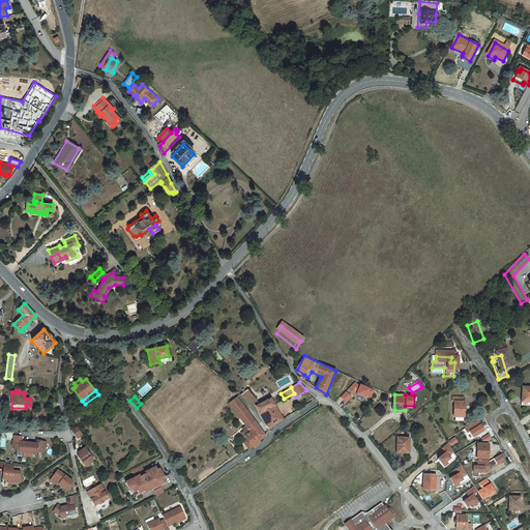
[(244,435),(255,447),(260,443),(259,442),(265,436),(237,398),(229,404),(244,424),(241,428),(243,431),(240,433),(243,436),(244,435)]
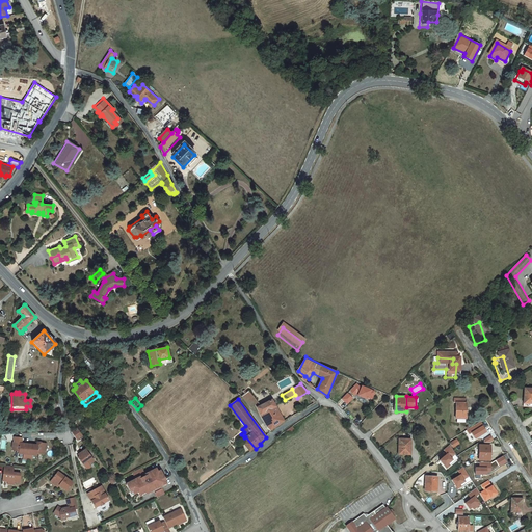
[(531,400),(520,399),(519,414),(530,415),(531,400)]
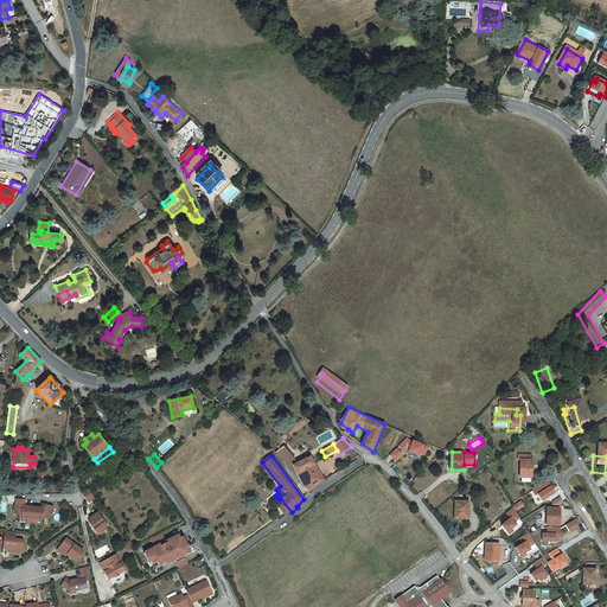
[(302,486),(310,491),(314,486),(325,480),(315,462),(311,457),(298,464),(295,461),(292,464),(302,486)]
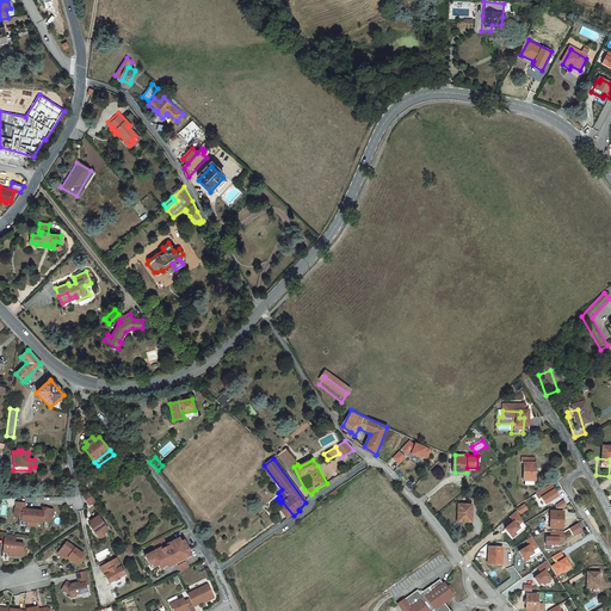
[(530,473),(530,467),(518,467),(518,473),(520,473),(519,489),(520,489),(530,489),(531,489),(531,473),(530,473)]
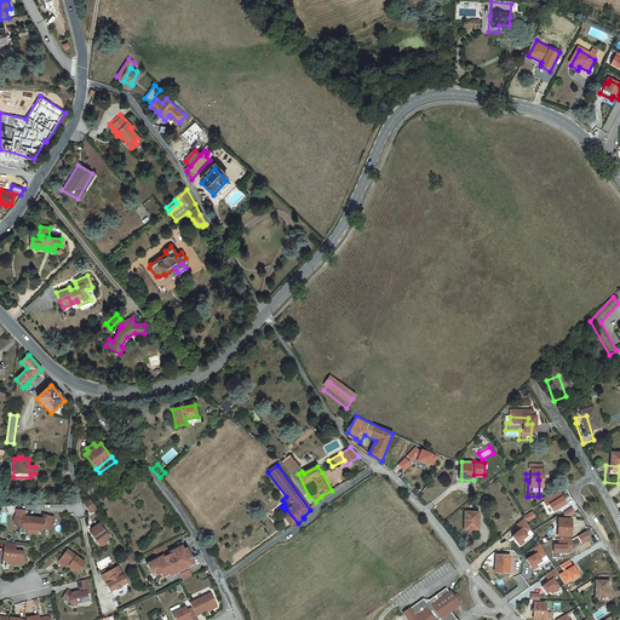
[(90,499),(84,503),(91,512),(97,509),(96,506),(90,499)]
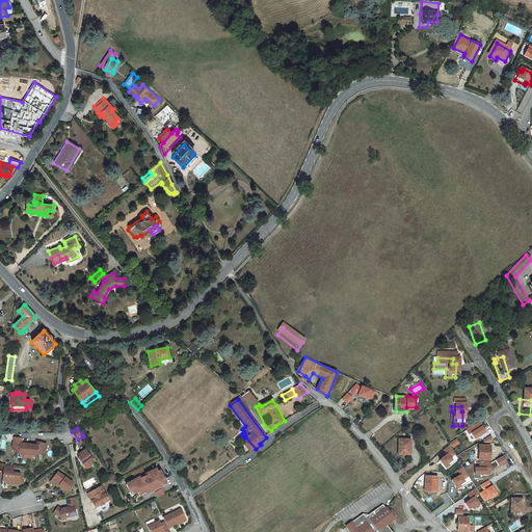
[(411,454),(413,440),(400,439),(400,453),(411,454)]
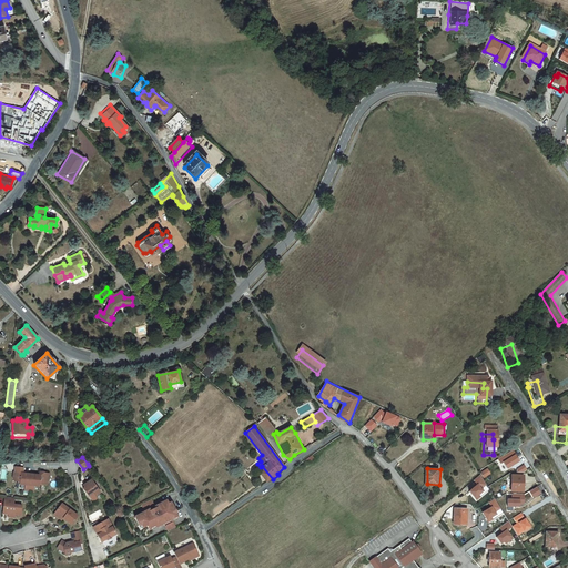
[(14,477),(16,482),(21,482),(20,484),(26,484),(26,487),(30,487),(32,474),(26,473),(16,472),(14,472),(14,477)]
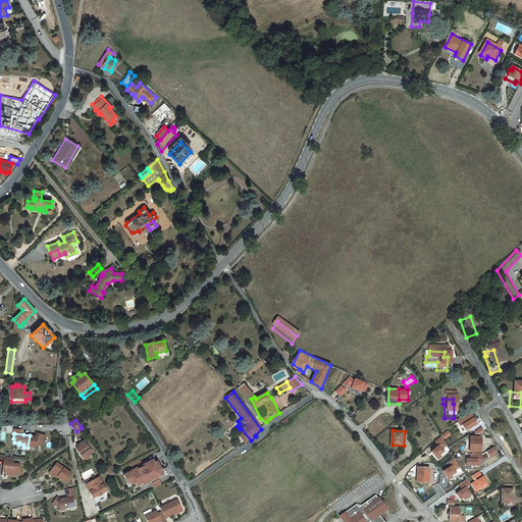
[(30,435),(28,448),(32,449),(32,446),(37,447),(37,445),(43,446),(45,444),(46,434),(37,434),(37,435),(37,437),(35,436),(35,435),(30,435)]
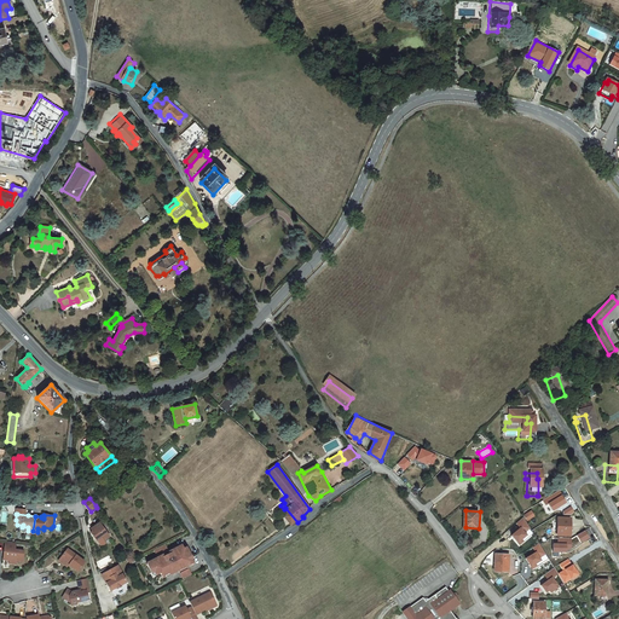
[(110,537),(100,524),(93,528),(94,531),(93,532),(91,533),(97,542),(100,545),(104,545),(106,543),(105,541),(110,537)]
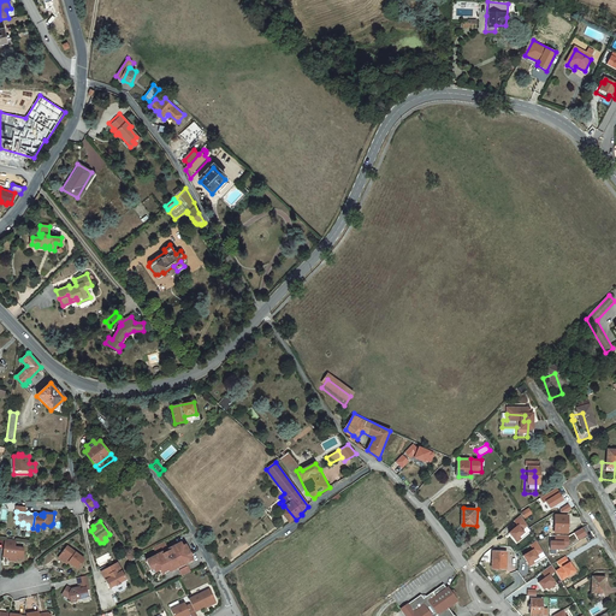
[(561,543),(561,526),(550,526),(550,543),(561,543)]
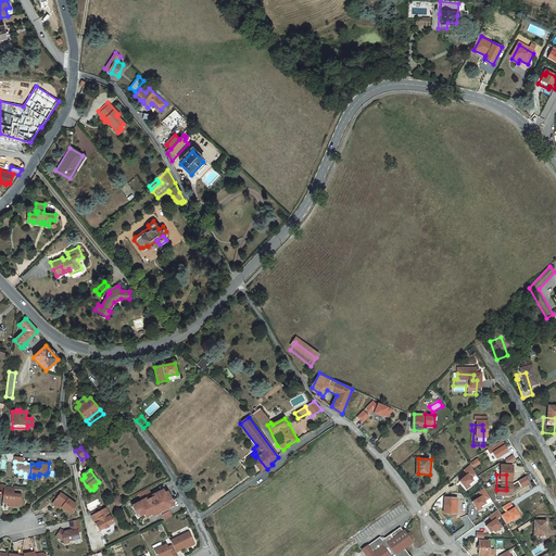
[(4,495),(3,502),(9,503),(9,505),(15,506),(16,503),(22,503),(23,494),(14,493),(15,488),(5,487),(4,494),(5,494),(5,495),(4,495)]
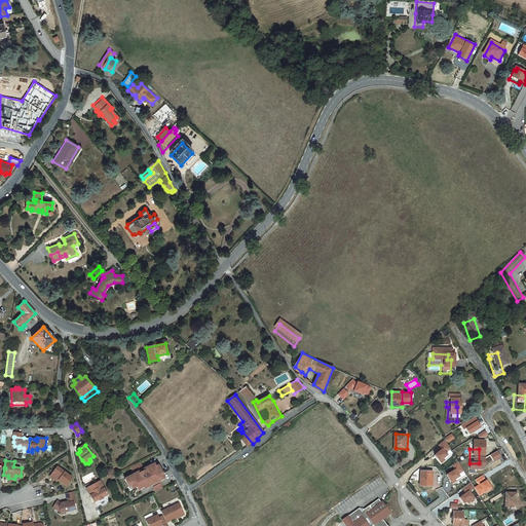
[(160,482),(165,479),(166,477),(164,474),(162,471),(161,468),(157,461),(144,468),(141,462),(132,467),(135,474),(125,479),(129,486),(132,485),(134,488),(137,487),(139,491),(152,484),(153,486),(160,482)]
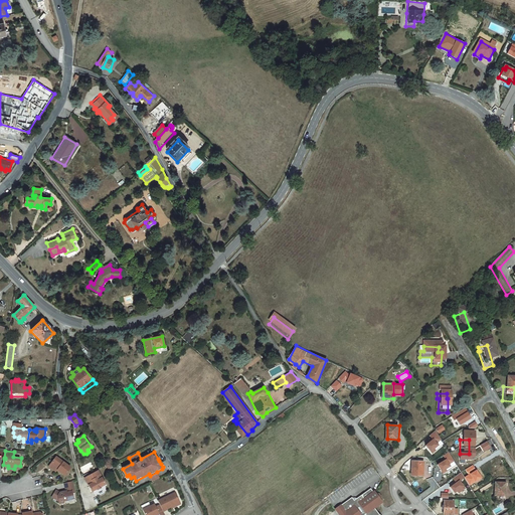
[(57,459),(51,466),(58,472),(65,477),(71,469),(57,459)]
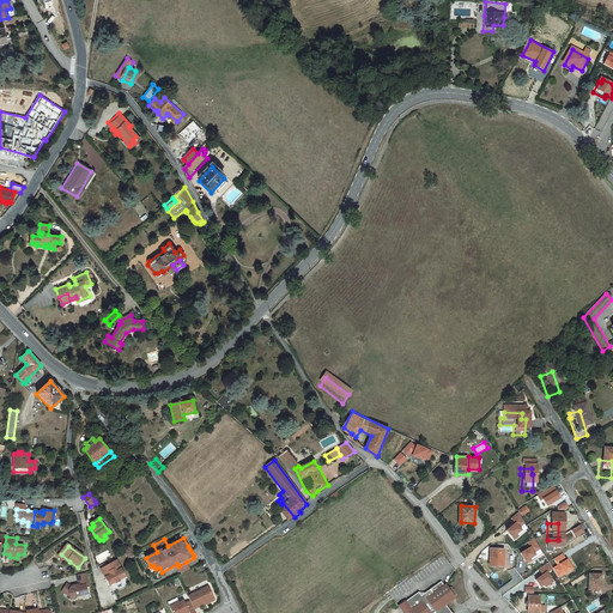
[(504,565),(505,548),(491,548),(491,565),(504,565)]
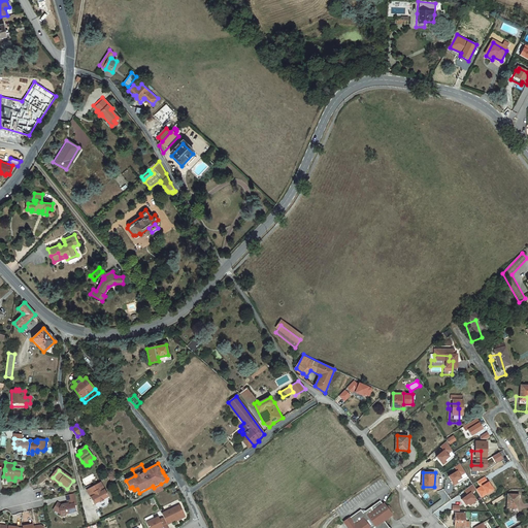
[(100,483),(87,490),(94,504),(107,497),(101,485),(100,483)]
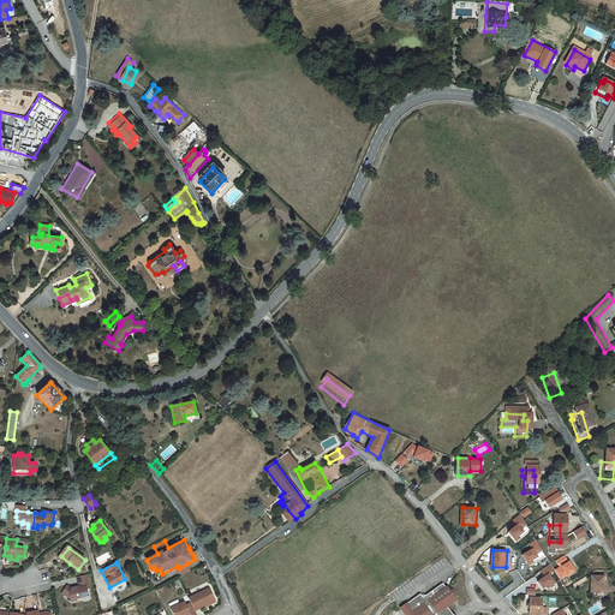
[(187,563),(179,568),(183,574),(191,571),(187,563)]
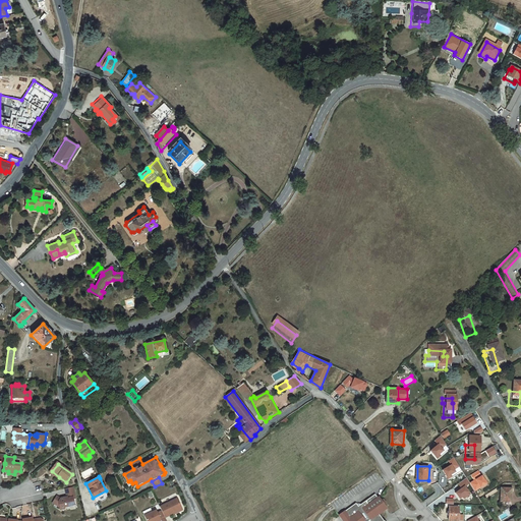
[(458,483),(462,487),(456,491),(460,499),(471,493),(467,485),(470,483),(467,477),(458,483)]
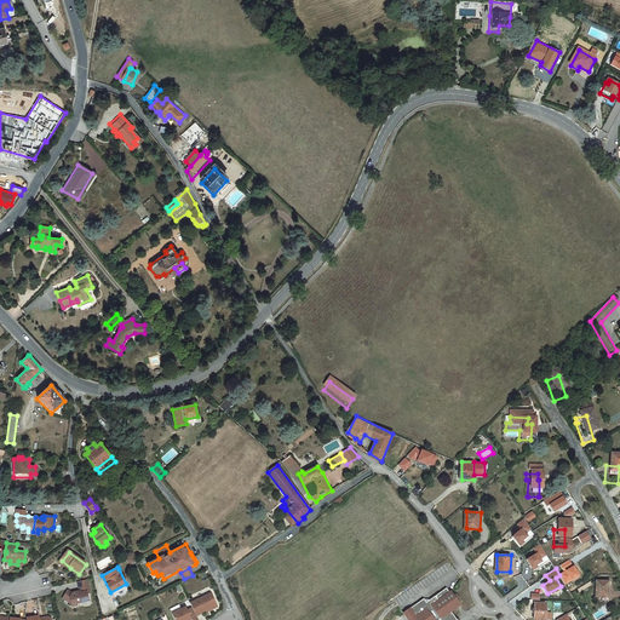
[(69,592),(63,601),(72,606),(73,608),(76,608),(79,604),(90,602),(89,596),(91,596),(89,581),(79,584),(81,593),(78,593),(78,595),(75,596),(69,592)]
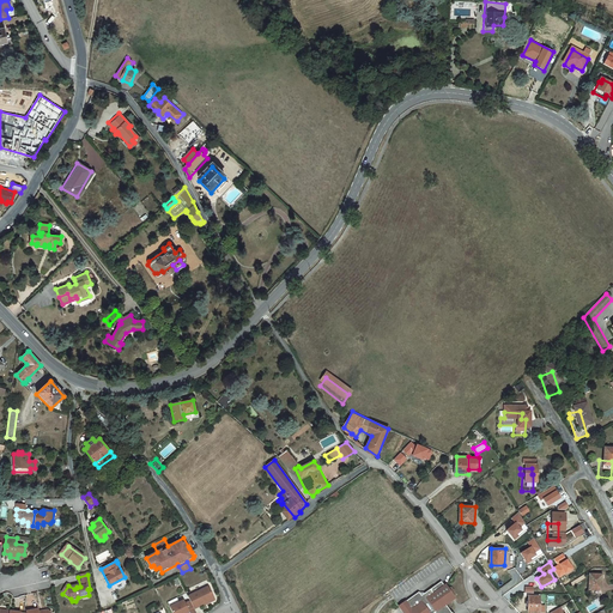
[(398,607),(402,612),(405,612),(412,610),(414,612),(450,612),(445,605),(455,599),(454,596),(453,593),(450,589),(447,588),(444,586),(443,587),(441,583),(420,596),(418,593),(398,607)]
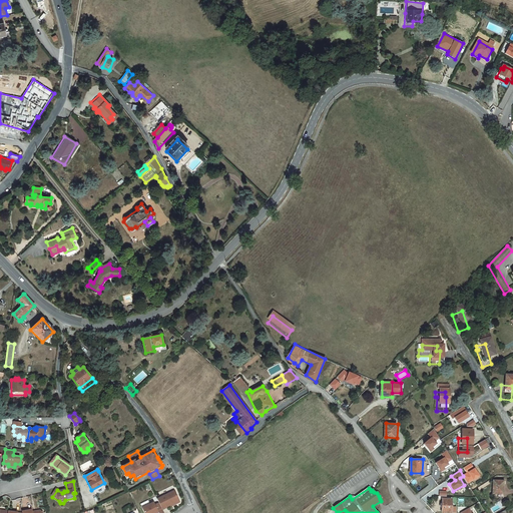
[(159,502),(163,508),(171,503),(170,502),(178,498),(174,489),(158,498),(159,502)]
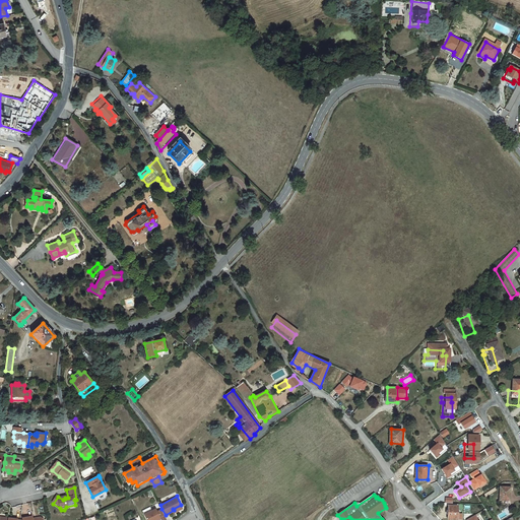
[(504,512),(506,499),(495,498),(494,511),(504,512)]
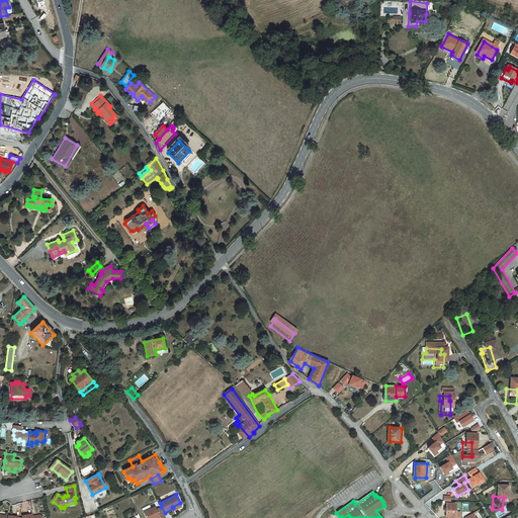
[(145,512),(147,517),(156,517),(158,517),(167,517),(165,513),(161,507),(157,509),(156,506),(145,512)]
